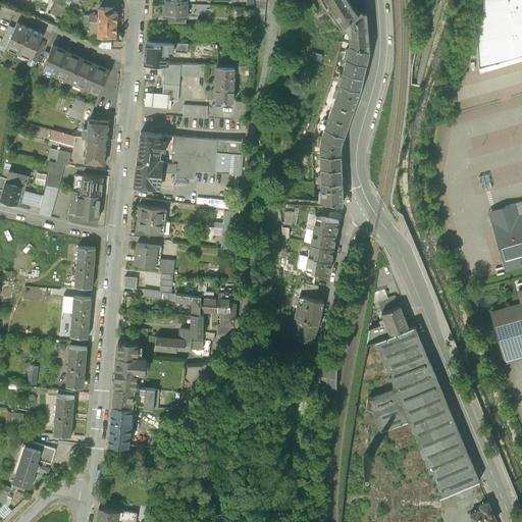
[(348,0),(331,0),(326,3),(331,11),(336,18),(342,25),(347,32),(361,17),(357,11),(352,5),(348,0)]
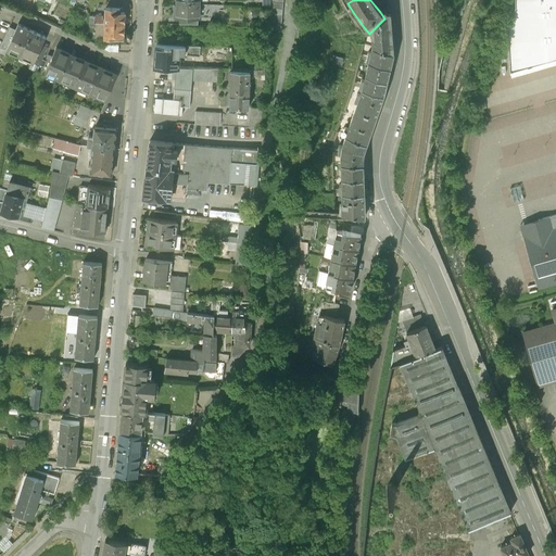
[(544,0),(514,0),(515,8),(507,25),(509,72),(512,76),(550,65),(548,61),(544,0)]
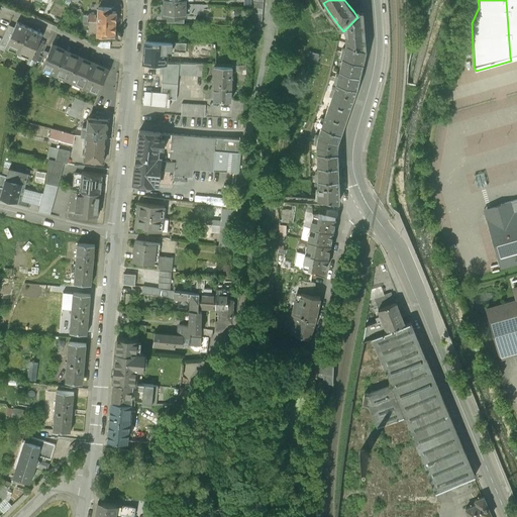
[(516,0),(506,0),(510,57),(511,61),(516,59),(516,0)]
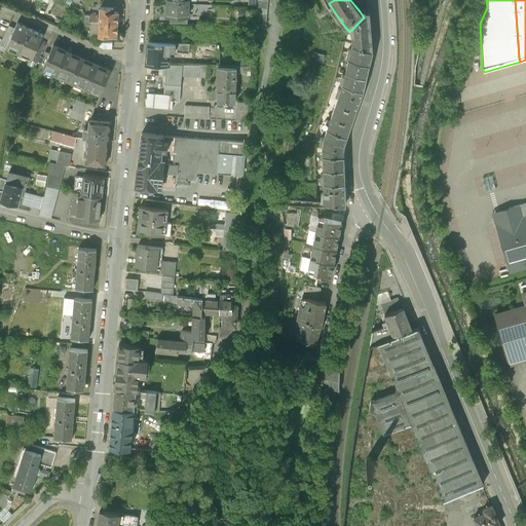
[(188,4),(167,4),(167,10),(166,10),(164,11),(164,14),(165,16),(166,16),(166,17),(168,17),(185,19),(188,19),(188,4)]
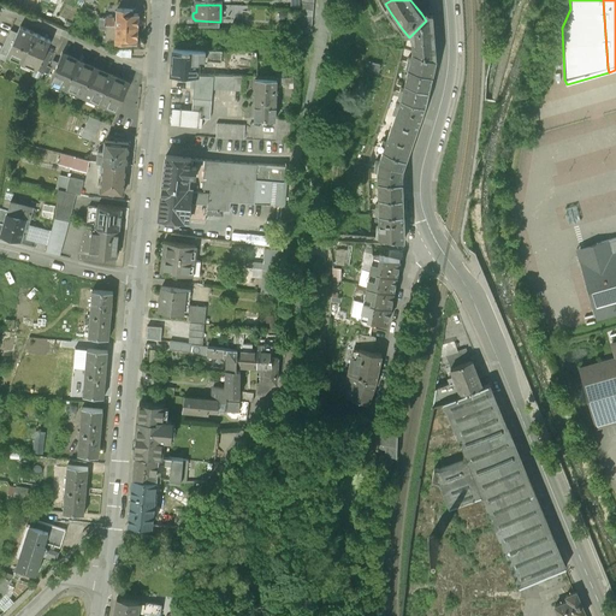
[(141,16),(128,15),(129,11),(118,10),(117,22),(117,27),(140,29),(141,16)]
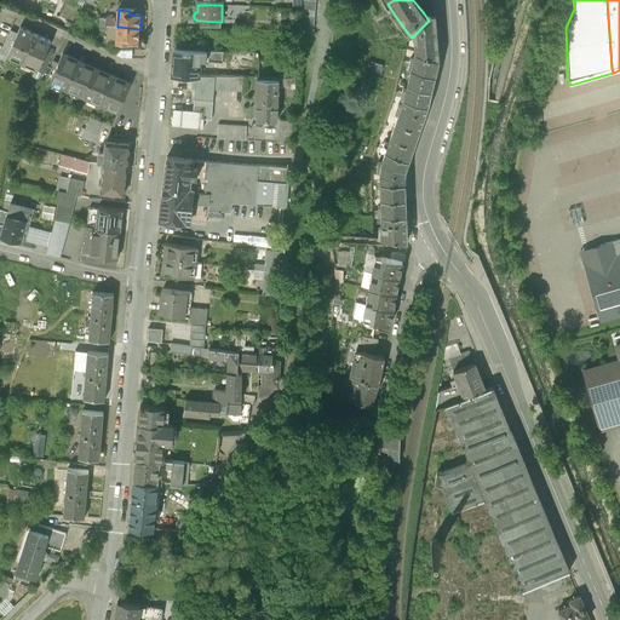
[(441,58),(436,19),(432,19),(431,18),(429,21),(412,38),(413,53),(441,58)]
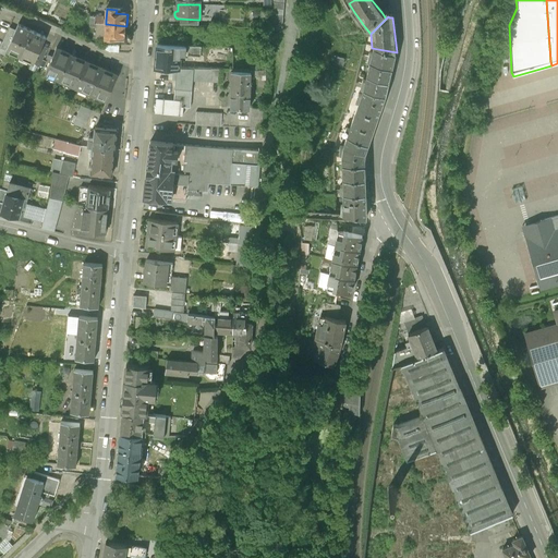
[(106,24),(97,24),(96,28),(96,38),(125,40),(126,26),(106,24)]
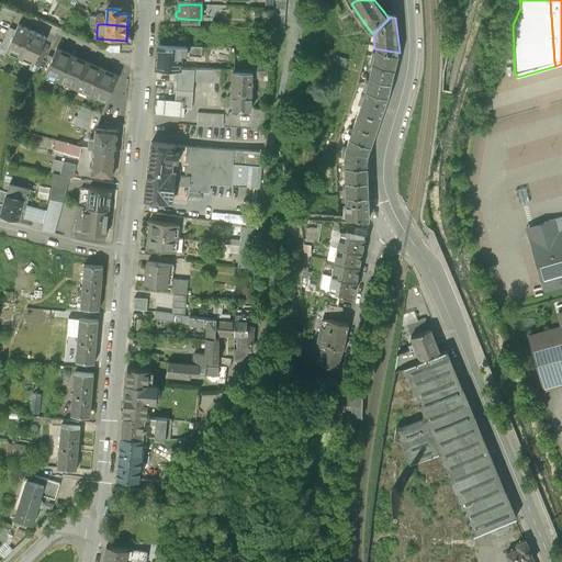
[(15,34),(8,49),(21,56),(32,32),(19,26),(15,34)]
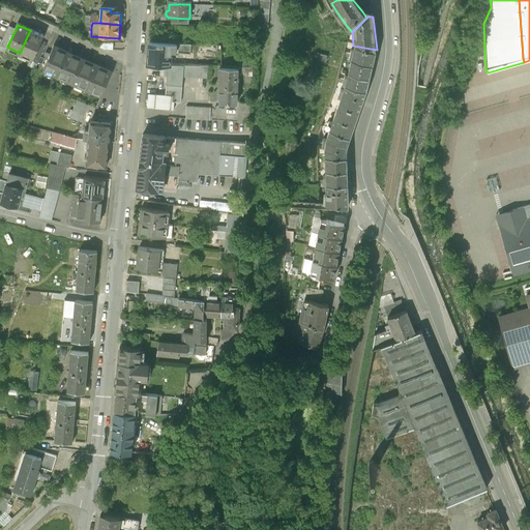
[(7,47),(15,32),(7,28),(0,42),(0,47),(5,50),(7,47)]
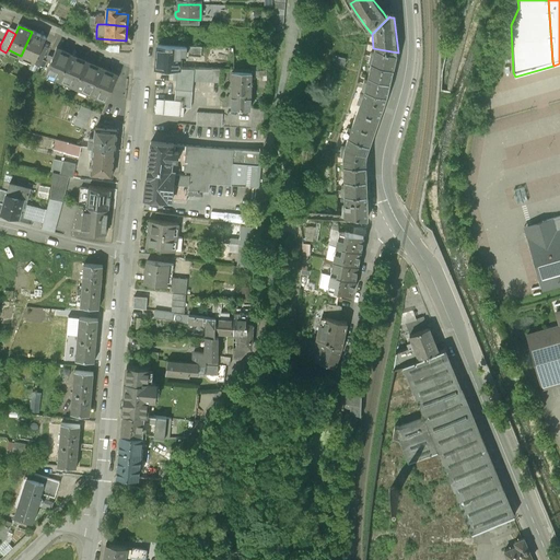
[(46,38),(32,32),(21,56),(35,62),(46,38)]
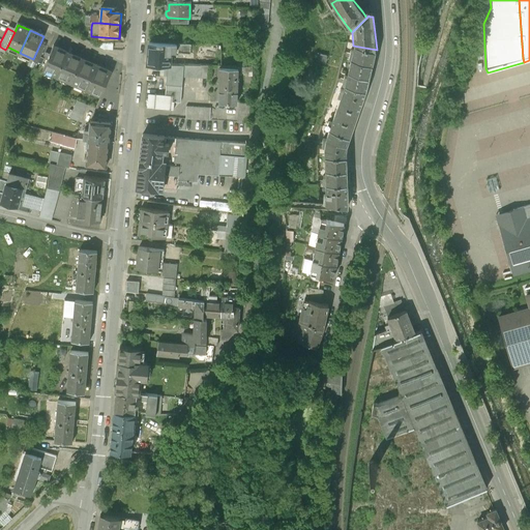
[(175,45),(153,43),(152,66),(163,67),(174,67),(174,65),(175,45)]
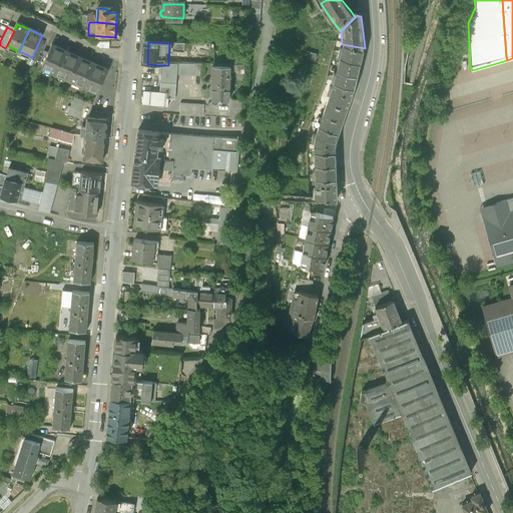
[(216,44),(169,43),(168,63),(180,64),(199,64),(216,63),(216,44)]
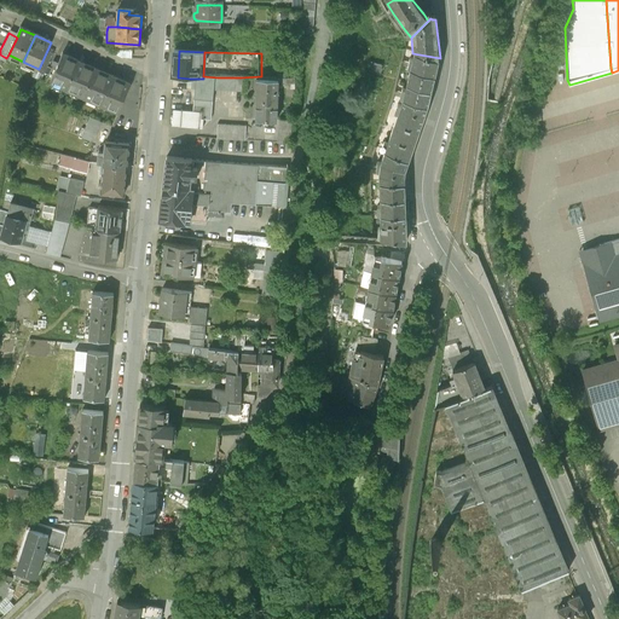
[(440,58),(412,53),(411,62),(408,61),(405,69),(412,70),(435,76),(440,58)]
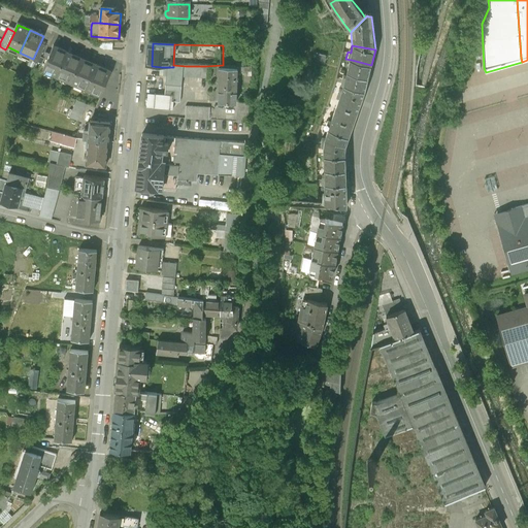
[(67,53),(53,46),(42,70),(57,76),(67,53)]
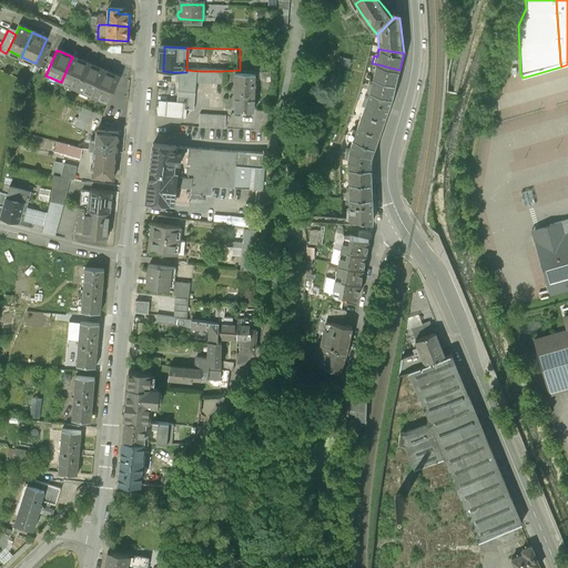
[(88,63),(72,57),(61,82),(77,89),(88,63)]
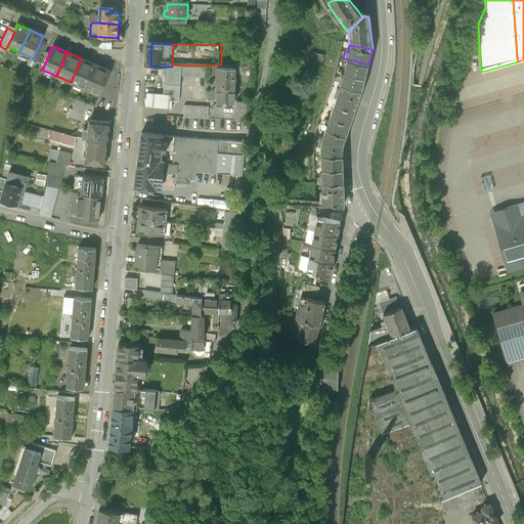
[(95,64),(81,58),(71,82),(85,88),(95,64)]
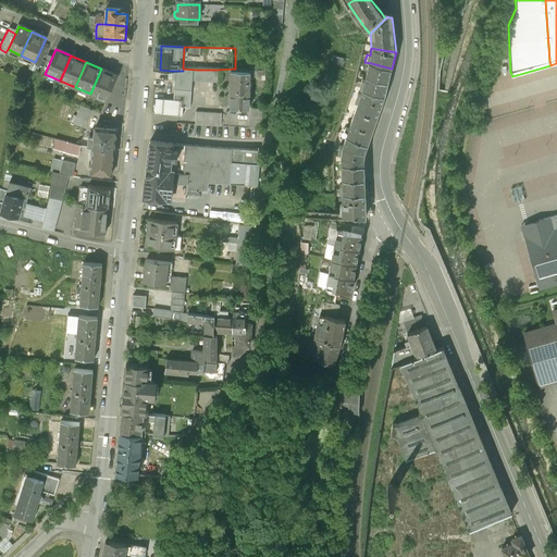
[(392,69),(371,63),(370,69),(367,67),(364,77),(368,78),(388,84),(392,69)]
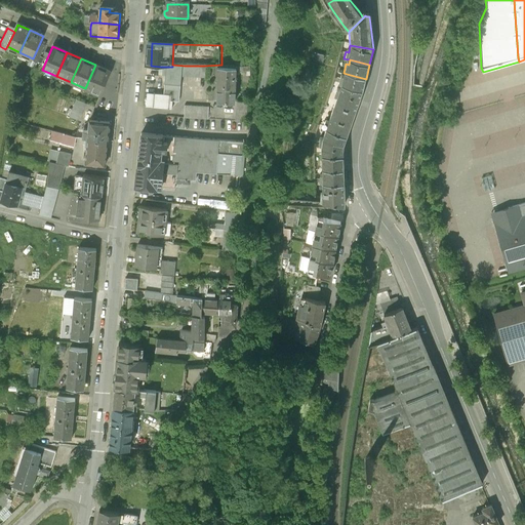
[(111,72),(95,65),(85,88),(99,95),(111,72)]
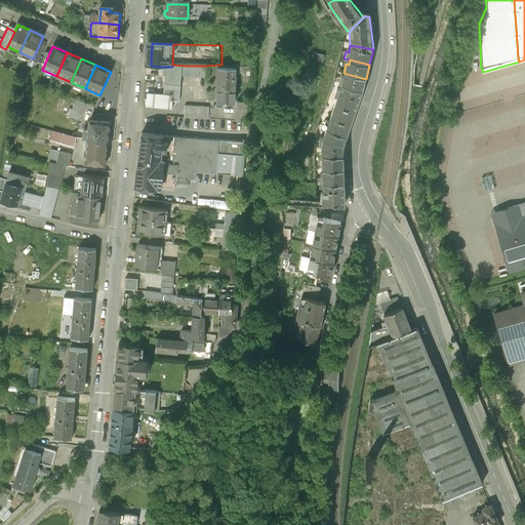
[(172,67),(161,67),(161,76),(165,76),(164,93),(169,93),(169,99),(178,101),(180,78),(204,77),(204,66),(185,66),(172,65),(172,67)]
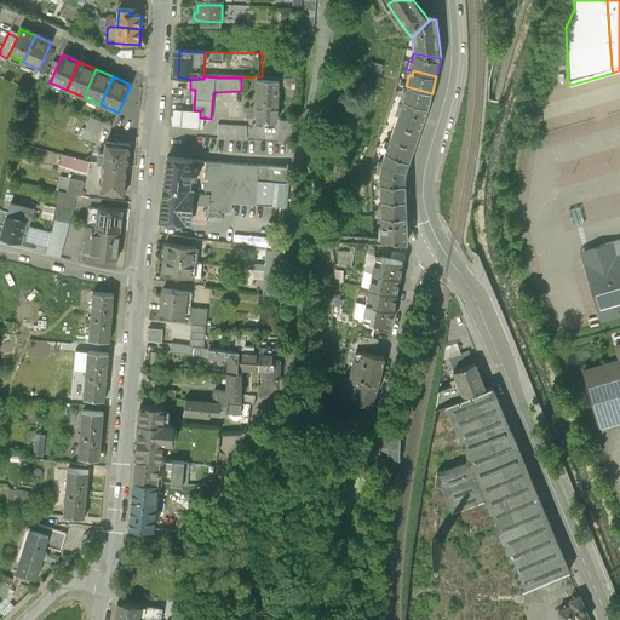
[(282,79),(258,80),(257,119),(281,119),(282,79)]
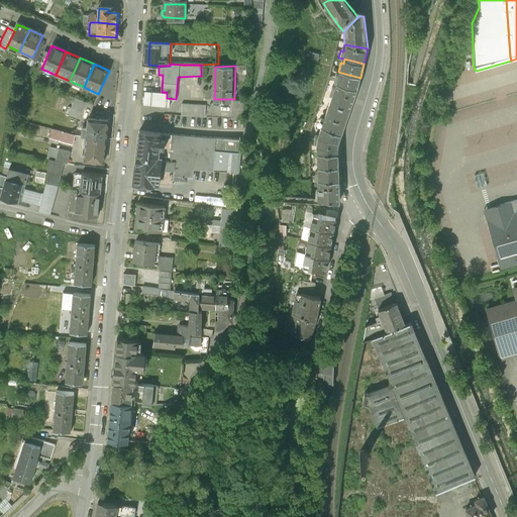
[(360,78),(341,73),(340,78),(337,77),(334,84),(338,85),(357,90),(360,78)]
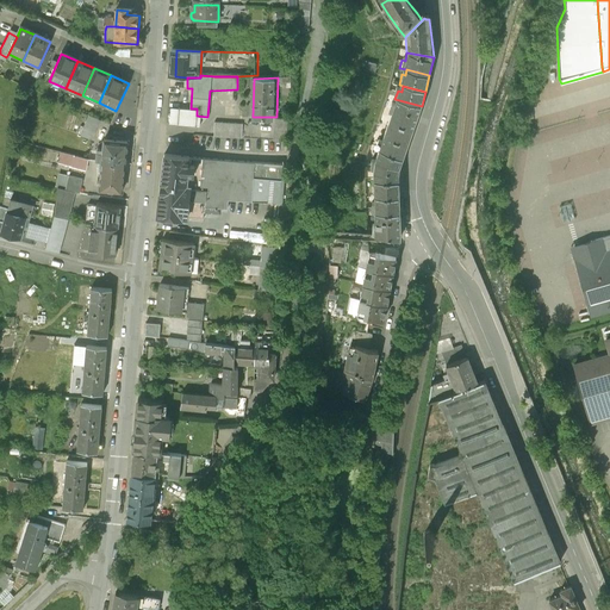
[(422,106),(399,100),(397,109),(393,107),(391,114),(394,116),(392,122),(415,129),(422,106)]
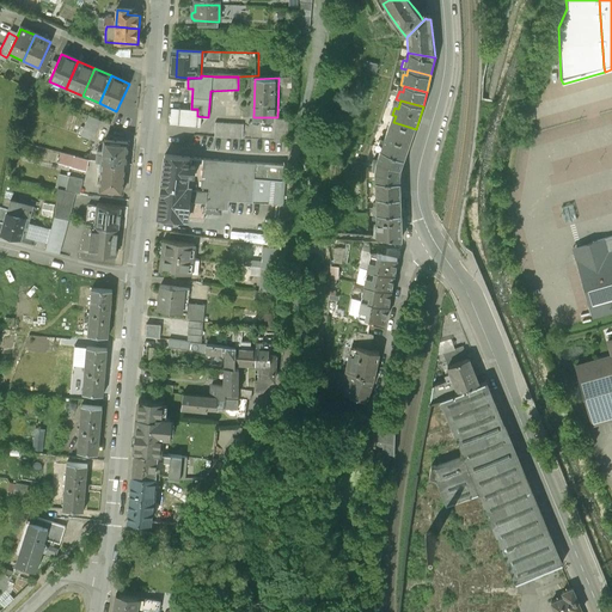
[(191,109),(172,108),(171,126),(196,127),(197,116),(197,109),(191,109)]
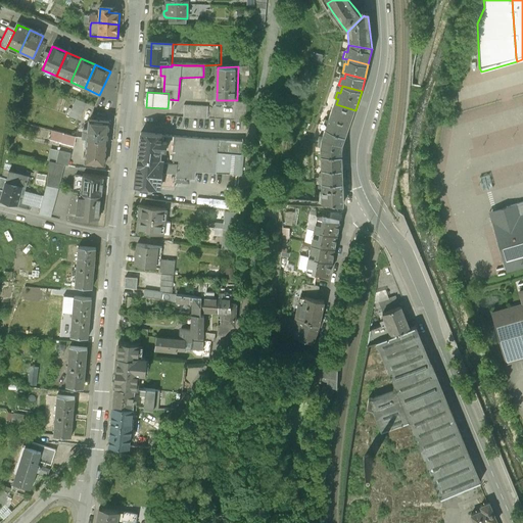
[(87,104),(76,100),(70,112),(82,117),(87,104)]
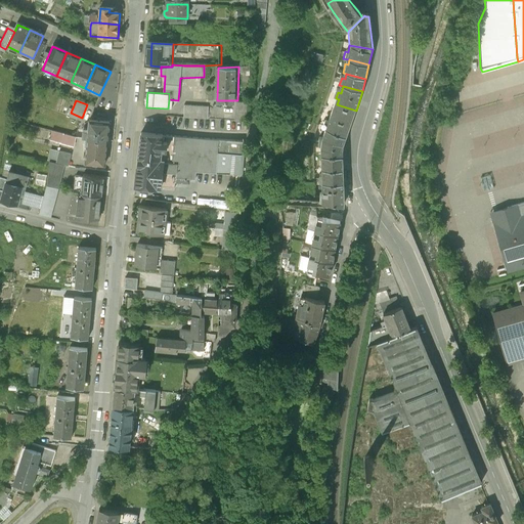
[(246,105),(235,104),(233,121),(244,122),(246,105)]
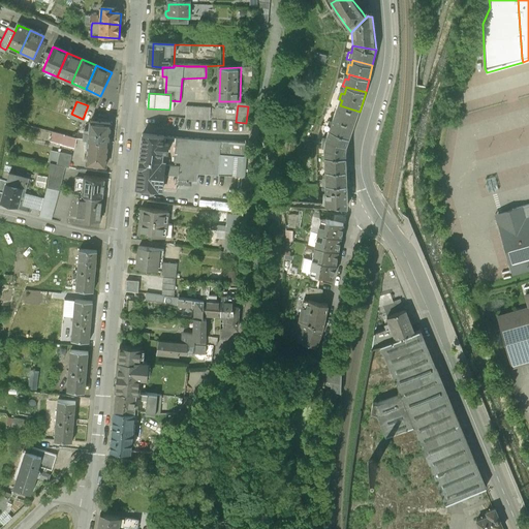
[(360,112),(340,105),(338,114),(334,113),(333,118),(336,119),(334,125),(352,131),(360,112)]
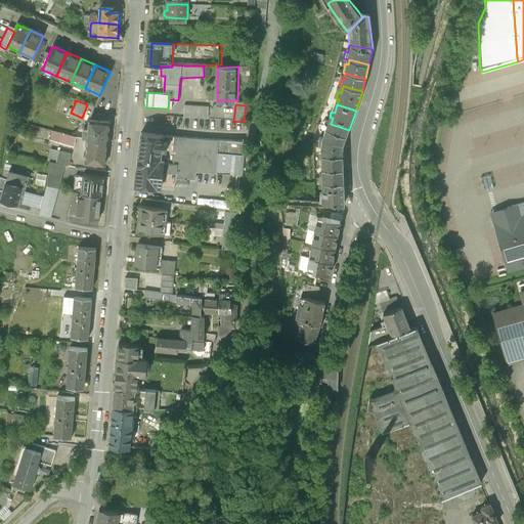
[(209,107),(184,105),(183,118),(208,119),(209,107)]
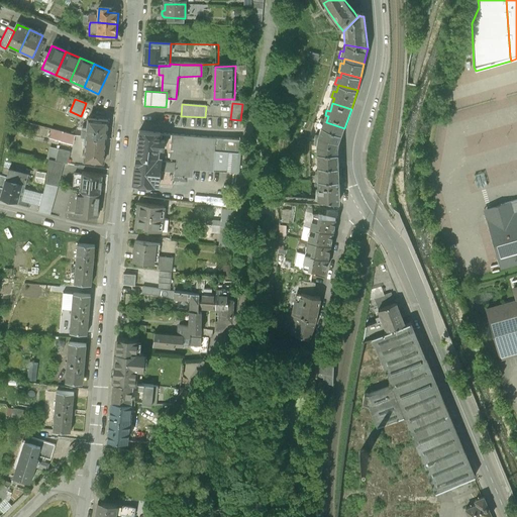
[(82,136),(87,136),(106,138),(107,122),(90,121),(89,131),(83,131),(82,136)]
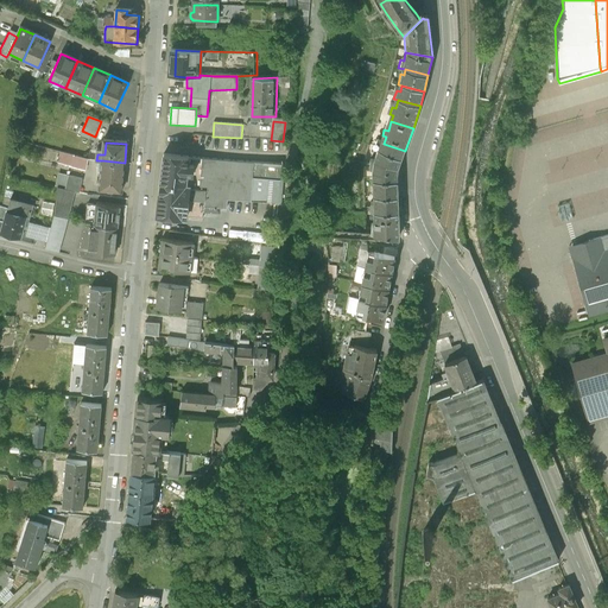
[(399,170),(405,151),(384,144),(382,146),(379,145),(377,152),(380,152),(377,163),(399,170)]
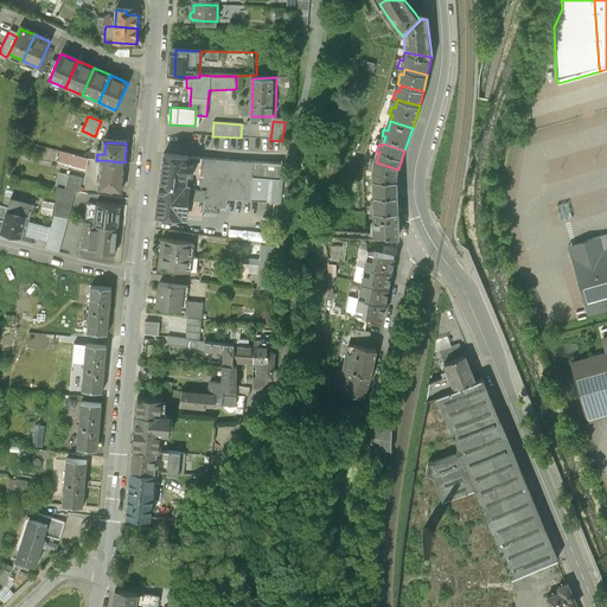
[(87,158),(61,151),(58,163),(84,168),(87,158)]
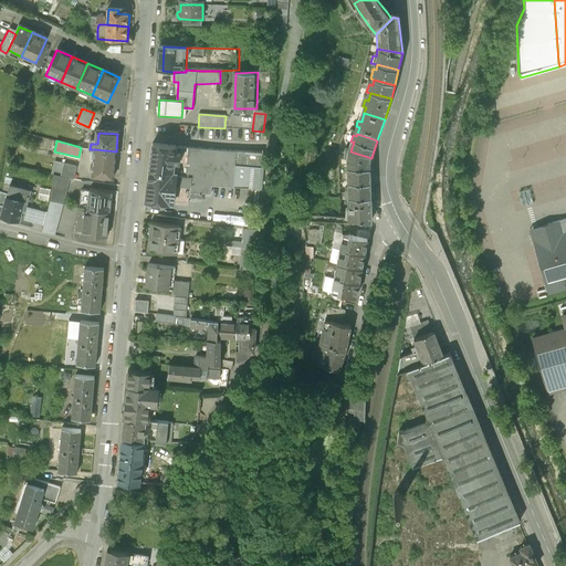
[(177,145),(152,143),(146,198),(179,201),(182,170),(174,170),(175,161),(180,163),(181,150),(177,149),(177,145)]
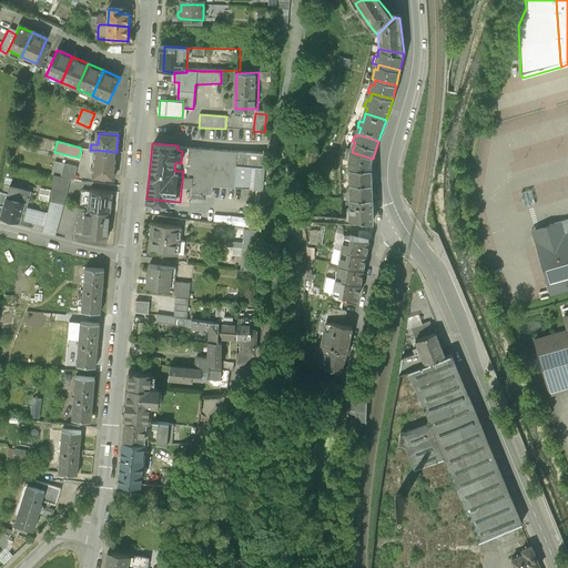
[(265,154),(178,145),(178,150),(182,151),(181,163),(175,162),(174,171),(183,171),(180,202),(189,203),(189,198),(204,199),(204,194),(214,195),(215,188),(239,190),(241,169),(263,171),(265,154)]
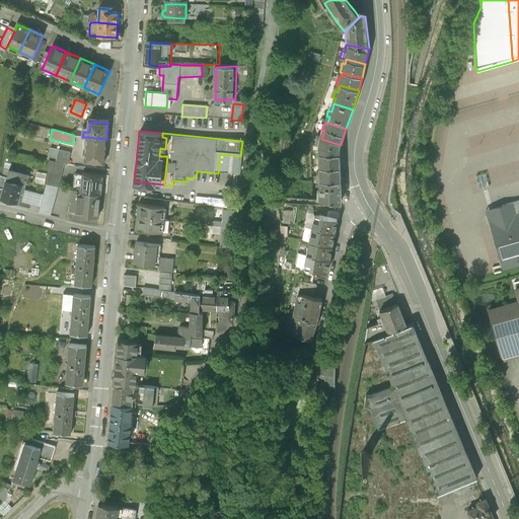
[(106,139),(87,137),(84,161),(104,163),(106,139)]
